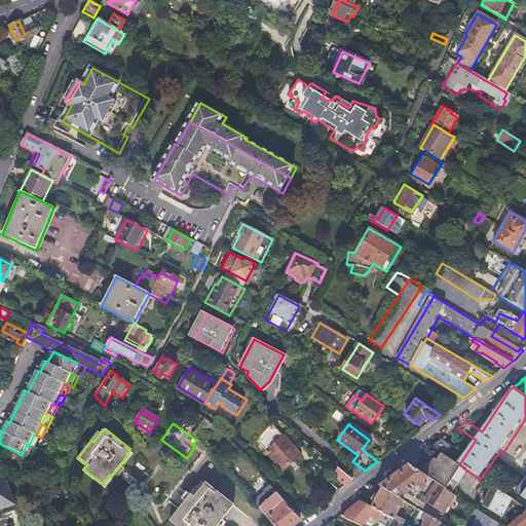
[(90,440),(91,440),(94,442),(102,431),(98,429),(90,440)]
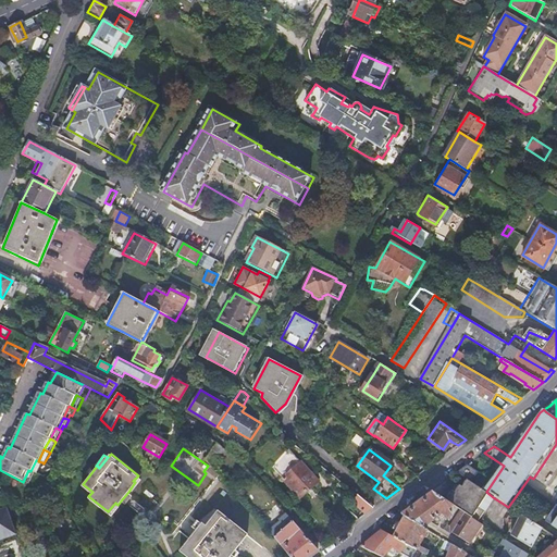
[(31,471),(34,473),(36,474),(42,462),(38,461),(36,460),(31,471)]
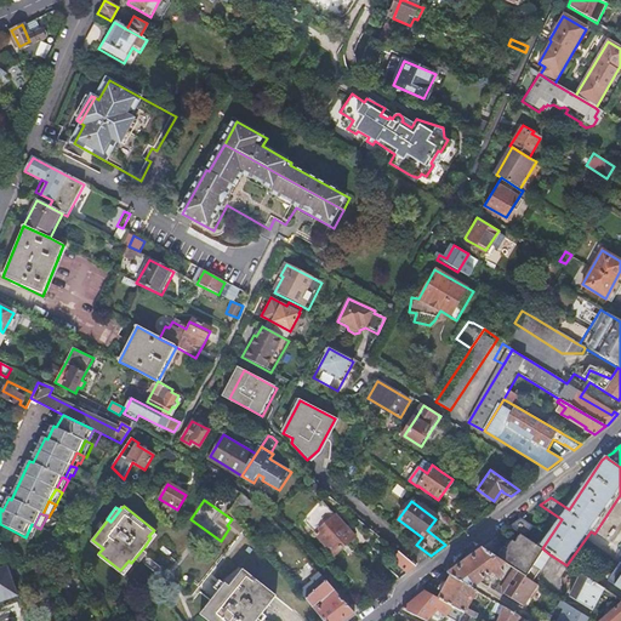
[(334,516),(313,534),(332,556),(353,537),(334,516)]
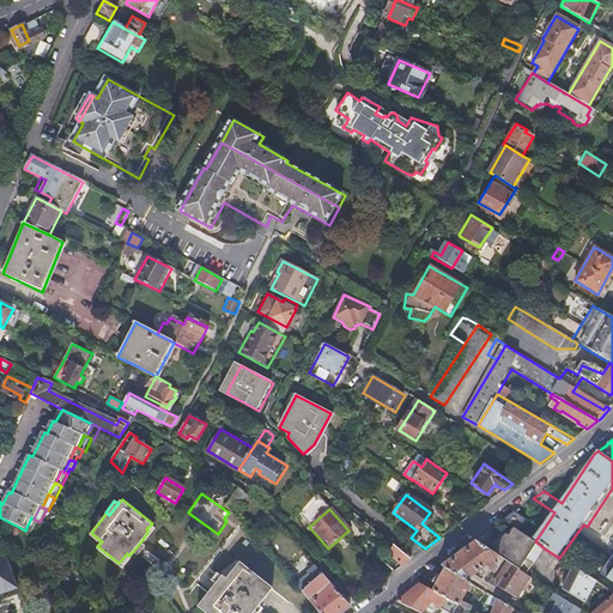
[(514,513),(502,521),(513,528),(521,533),(527,522),(514,513)]
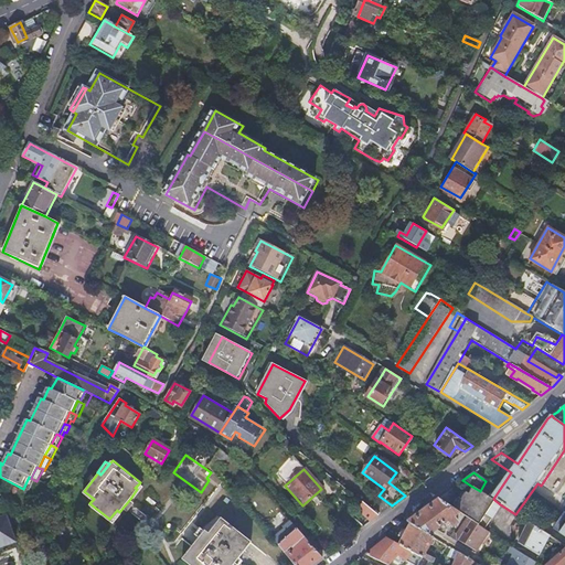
[(29,477),(23,489),(29,491),(34,480),(31,478),(29,477)]
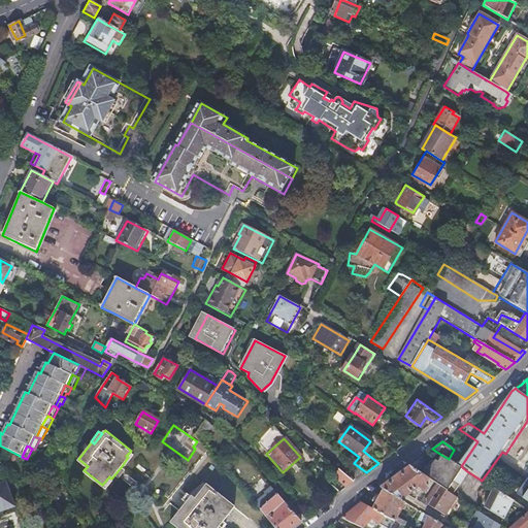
[(135,454),(131,451),(126,456),(128,457),(124,463),(126,464),(135,454)]
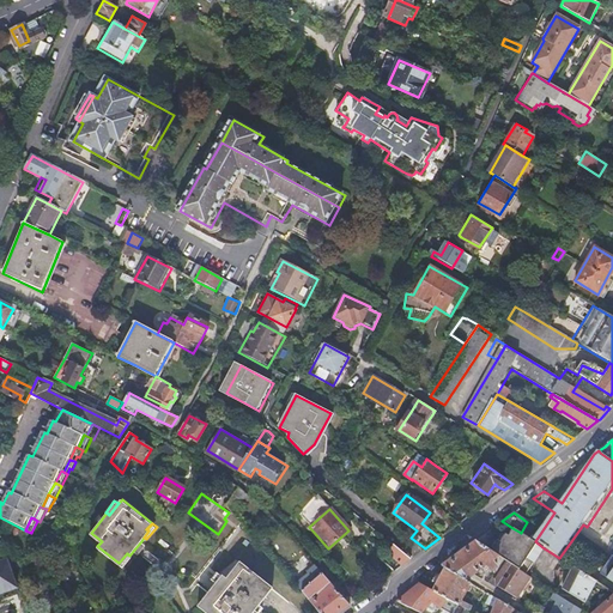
[(516,568),(526,574),(542,547),(535,541),(521,533),(513,528),(508,535),(505,533),(499,541),(497,539),(490,551),(497,556),(507,562),(511,564),(516,568)]
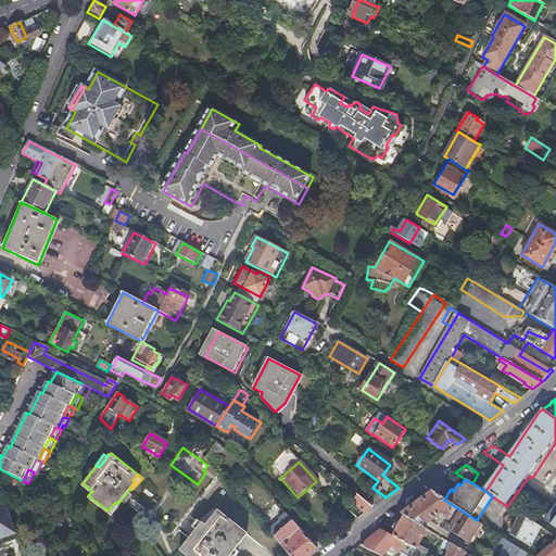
[(371,507),(379,503),(358,487),(353,493),(371,507)]
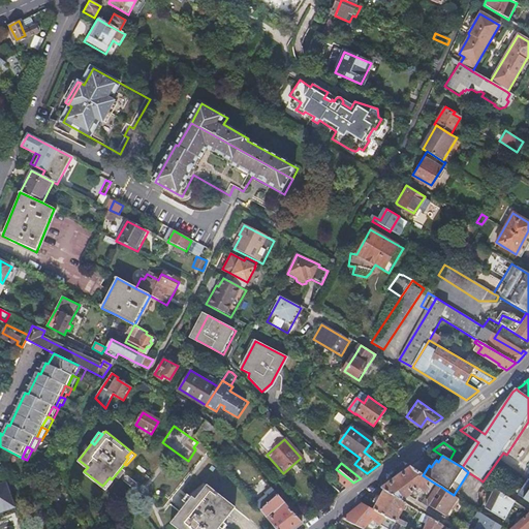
[(126,470),(122,467),(116,474),(120,478),(126,470)]
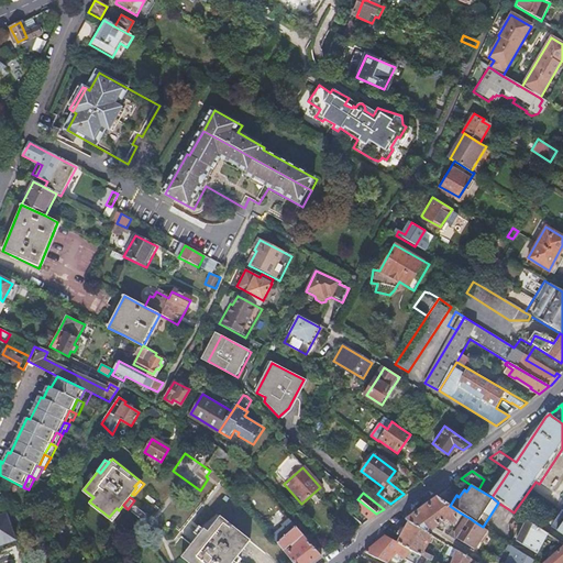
[(437,497),(405,520),(408,522),(427,533),(433,528),(444,520),(448,525),(454,521),(450,515),(456,510),(450,506),(437,497)]
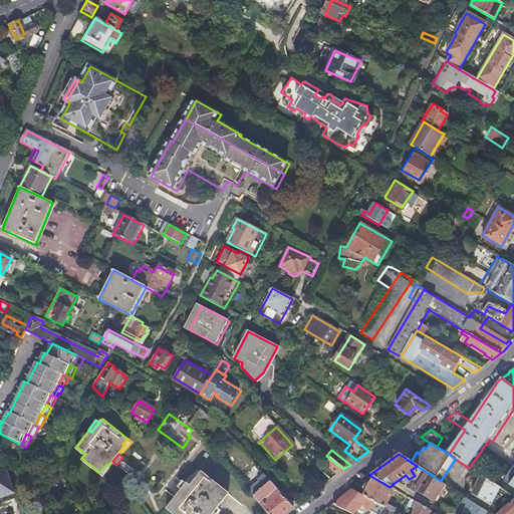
[(336,475),(343,469),(326,456),(321,463),(336,475)]
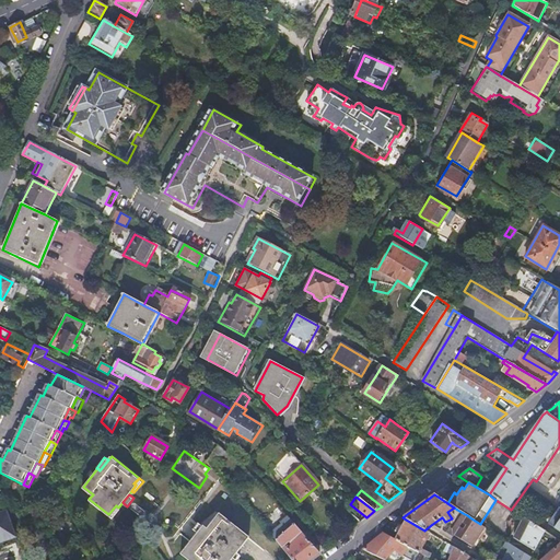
[(116,505),(108,514),(113,517),(120,509),(118,508),(116,505)]
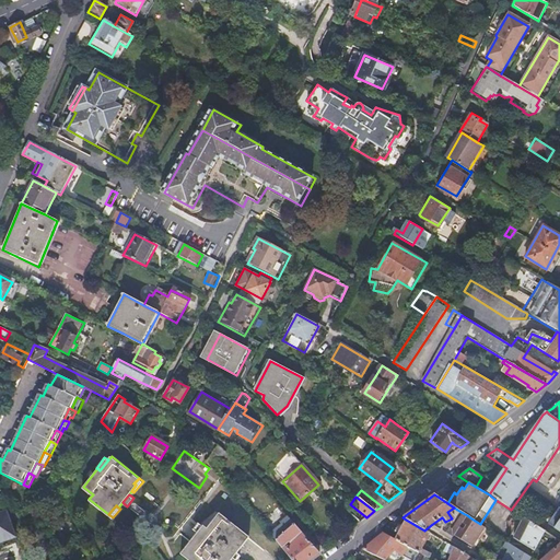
[(7,511),(0,512),(0,543),(16,537),(7,511)]
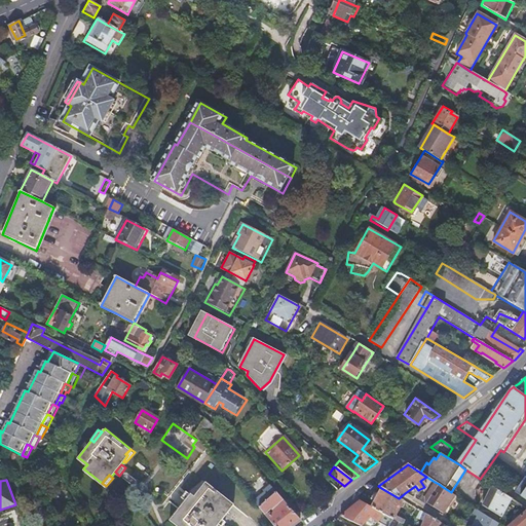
[(192,494),(187,500),(172,520),(180,525),(212,525),(232,501),(208,482),(204,484),(196,495),(193,493),(192,494)]
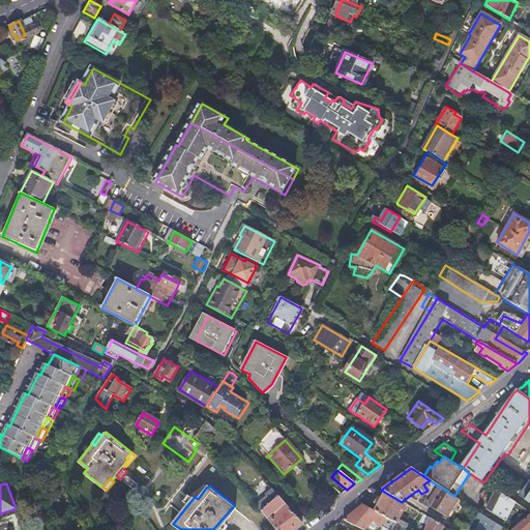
[(442,488),(438,486),(427,501),(422,500),(419,504),(428,508),(442,488)]
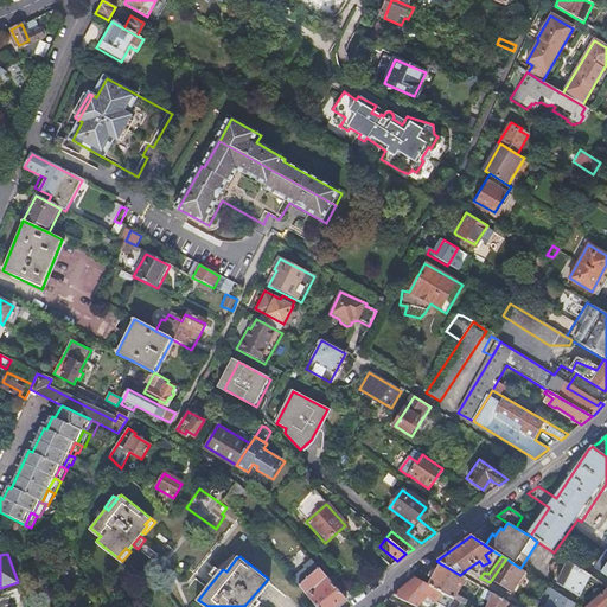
[(314,606),(336,606),(345,600),(311,560),(302,567),(305,569),(292,580),(314,606)]
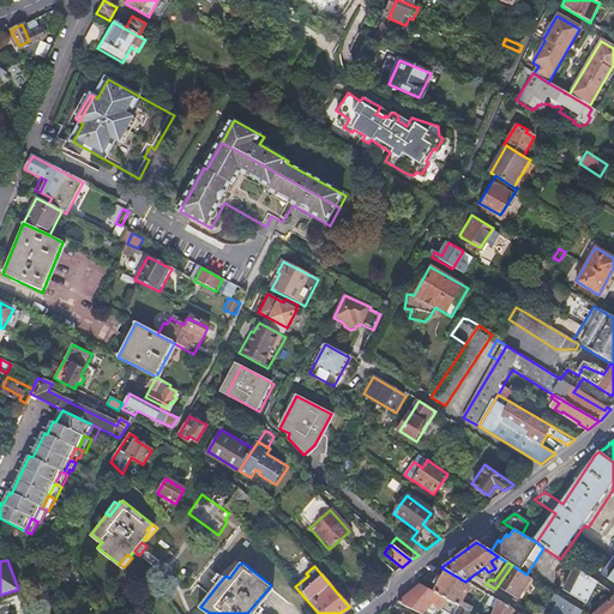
[(527,575),(517,569),(501,590),(516,599),(528,582),(531,584),(535,581),(527,575)]
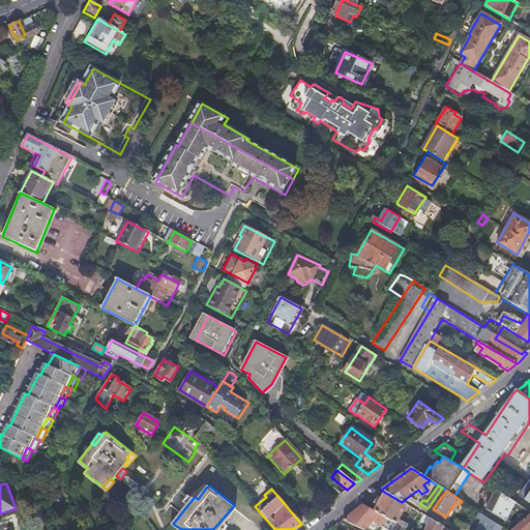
[(504,496),(497,491),(487,508),(505,521),(517,504),(504,496)]
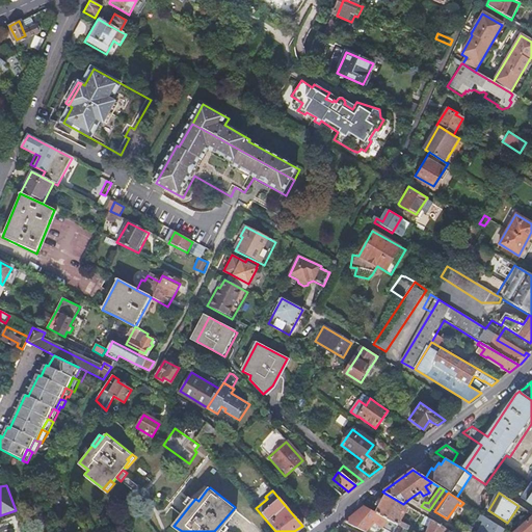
[(375,513),(394,523),(402,528),(404,524),(399,521),(407,506),(403,504),(386,494),(375,513)]
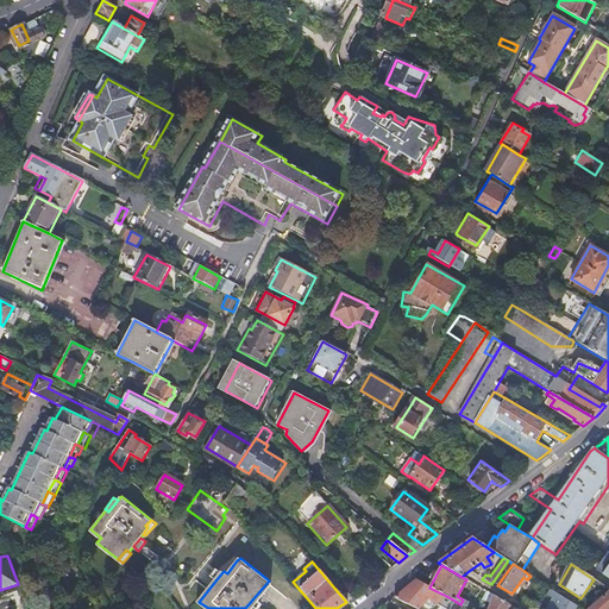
[(212,576),(217,579),(223,572),(218,567),(212,576)]
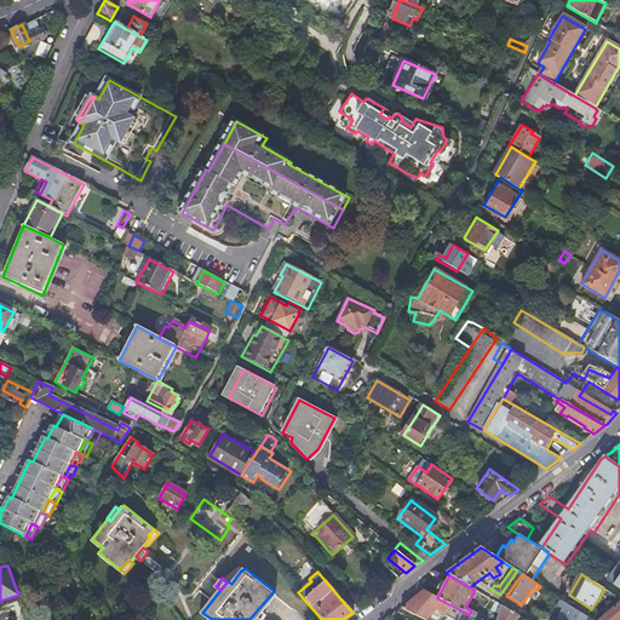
[(274,591),(250,619),(257,619),(259,618),(271,603),(279,595),(274,591)]
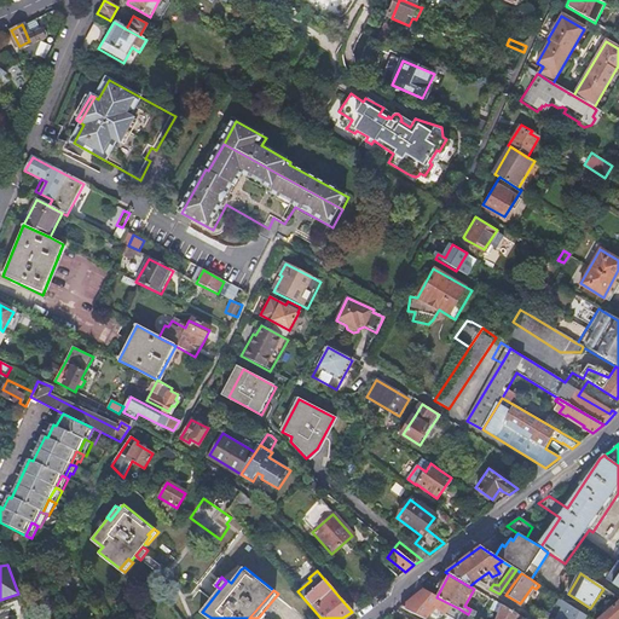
[(422,590),(399,608),(421,618),(423,618),(431,607),(452,618),(458,608),(437,597),(422,590)]
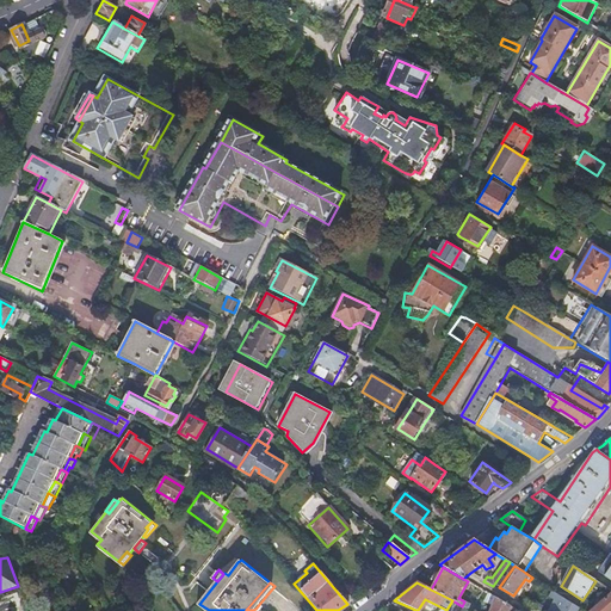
[(481,602),(487,593),(475,586),(470,596),(481,602)]
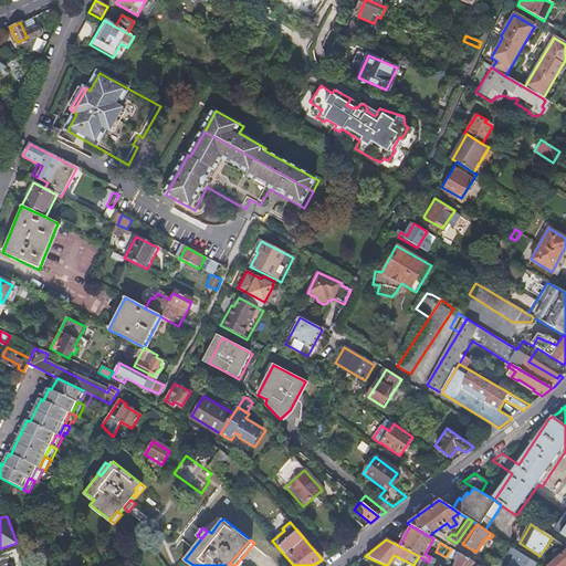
[(142,558),(154,552),(149,546),(138,553),(142,558)]
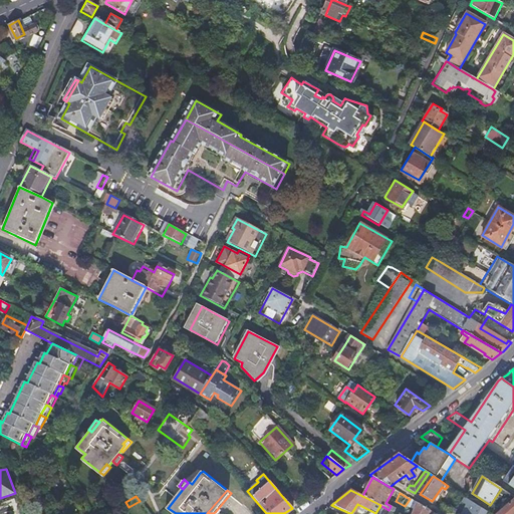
[(468,500),(461,513),(486,513),(488,512),(468,500)]
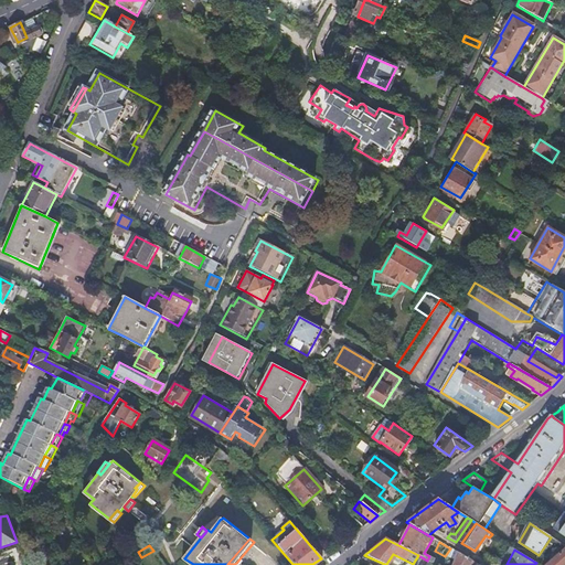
[(562,564),(564,563),(564,550),(546,564),(562,564)]
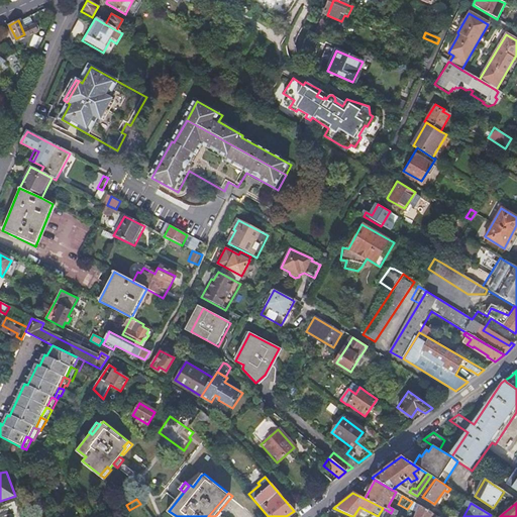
[(413,516),(434,516),(436,515),(417,505),(413,516)]
